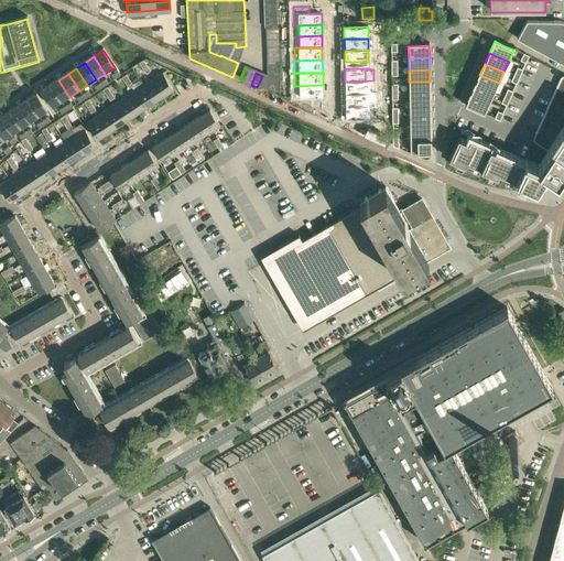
[(162,75),(153,82),(163,97),(173,92),(162,75)]
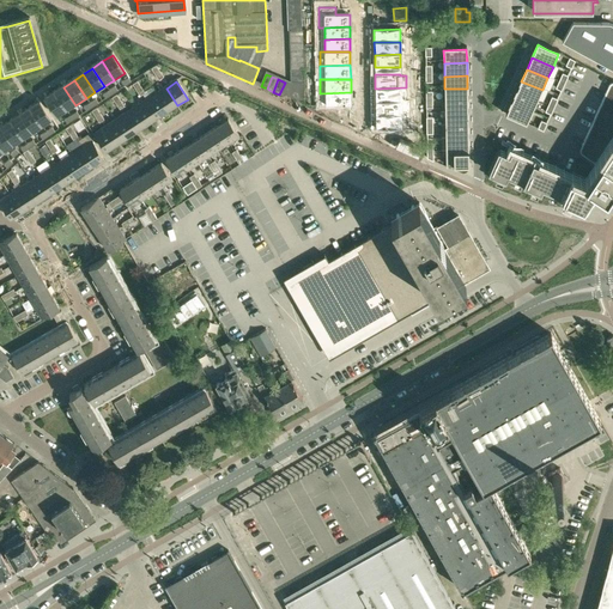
[(542,90),(521,81),(516,92),(536,102),(542,90)]
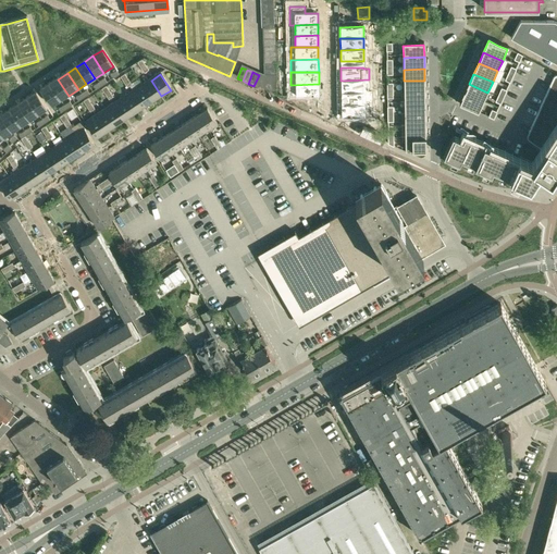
[(276,76),(264,77),(259,75),(254,86),(276,96),(276,76)]
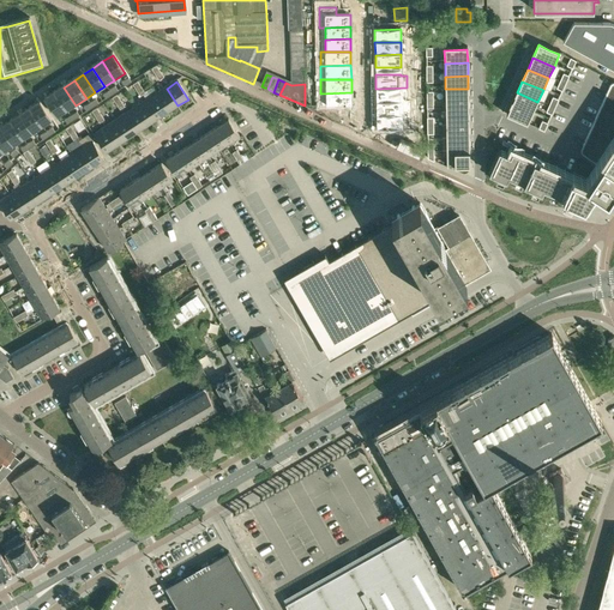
[(506,183),(509,179),(541,193),(543,188),(563,197),(561,198),(584,207),(594,193),(606,200),(607,201),(613,191),(613,84),(613,85),(612,86),(611,86),(611,88),(583,149),(587,151),(583,157),(596,165),(585,181),(510,148),(506,155),(499,152),(488,175),(506,183)]
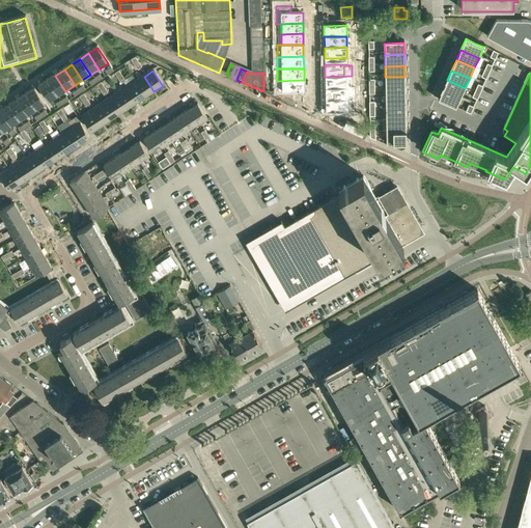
[(55,76),(47,81),(57,96),(65,91),(55,76)]
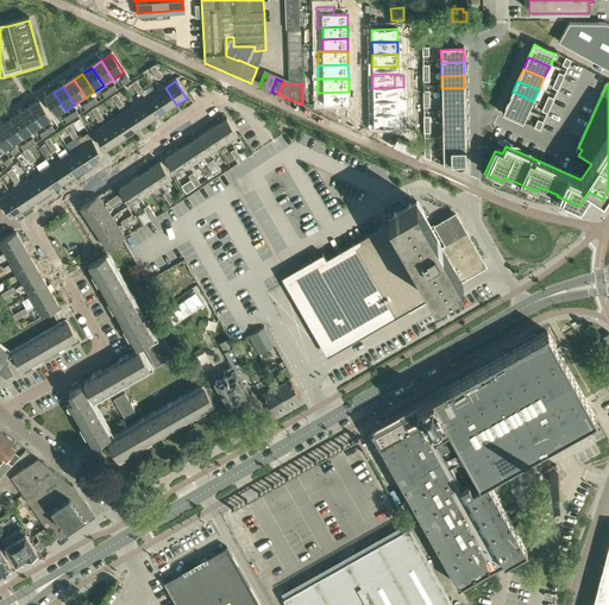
[(372,88),(372,102),(403,101),(403,87),(372,88)]
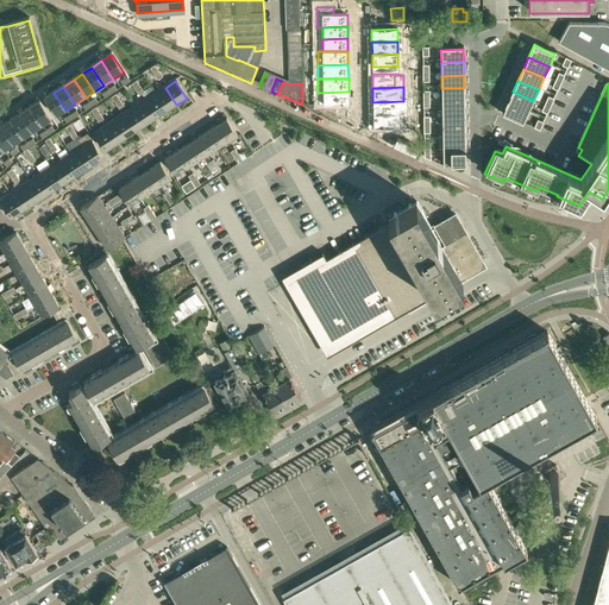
[(167,112),(176,105),(165,88),(155,94),(167,112)]
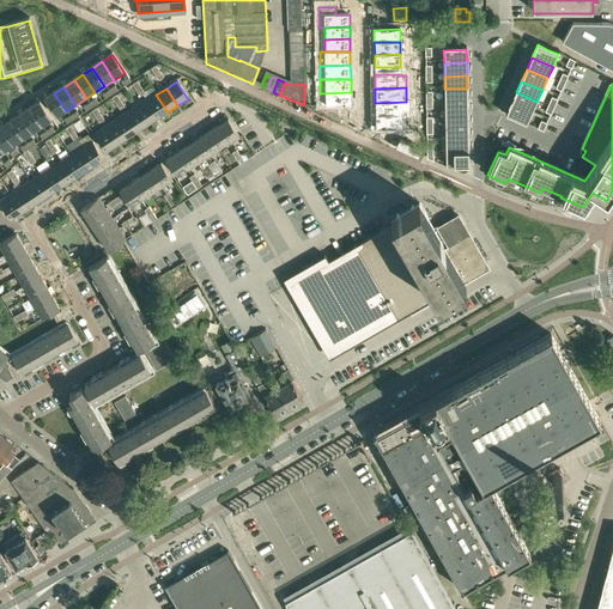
[(444,102),(467,102),(467,89),(444,89),(444,102)]
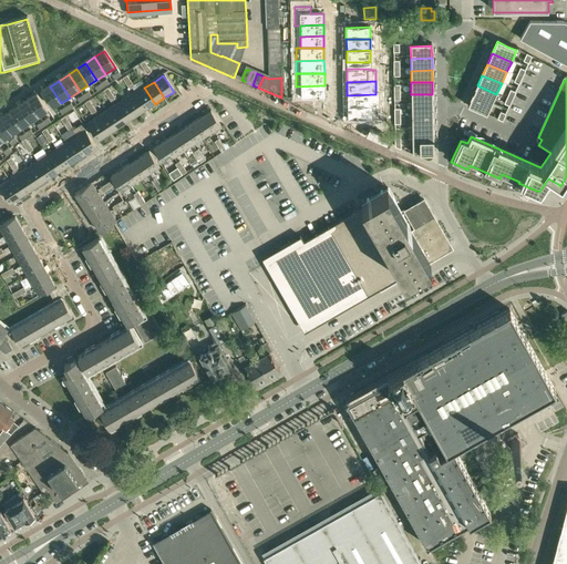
[(296,86),(296,100),(325,99),(325,85),(296,86)]
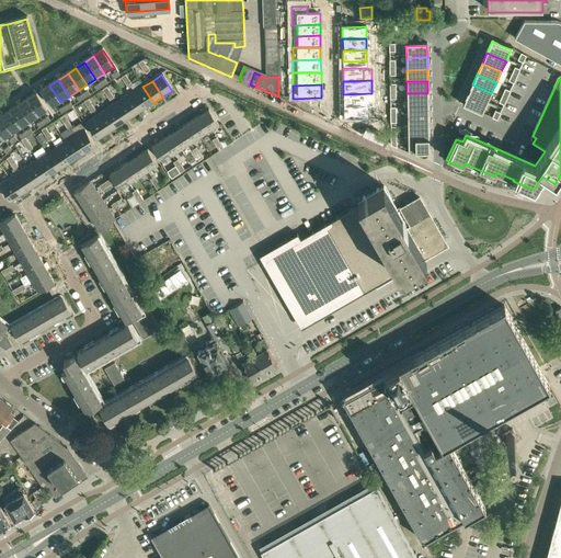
[(472,84),(468,95),(487,104),(491,93),(472,84)]
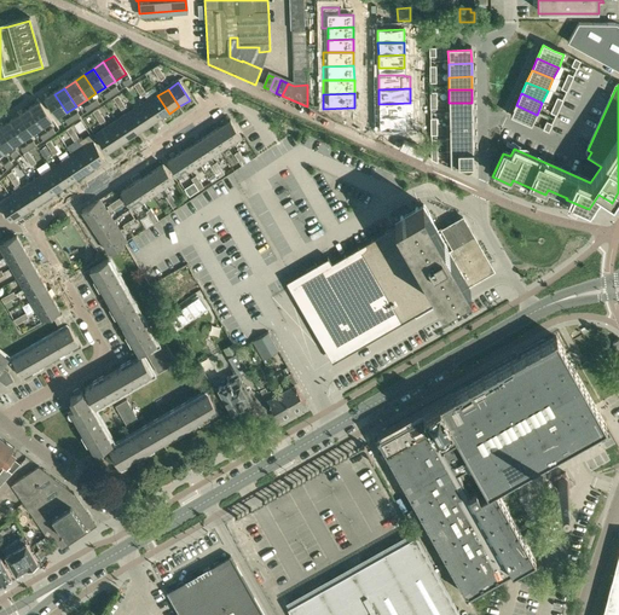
[(57,120),(67,112),(55,94),(45,100),(57,120)]
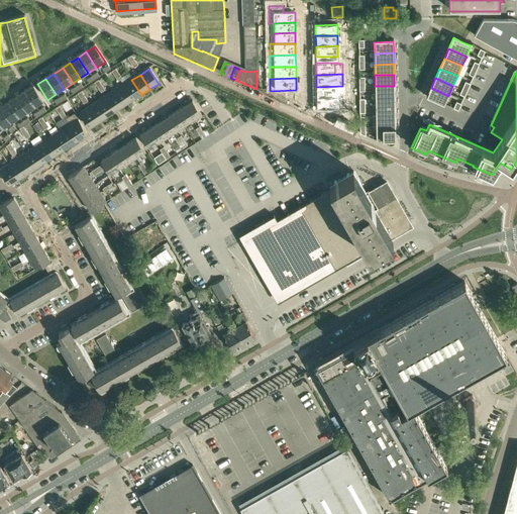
[(141,95),(131,80),(123,86),(132,101),(141,95)]
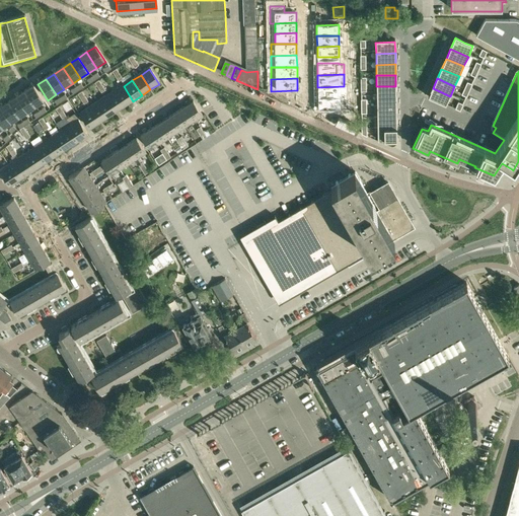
[(133,101),(124,86),(115,92),(125,106),(133,101)]
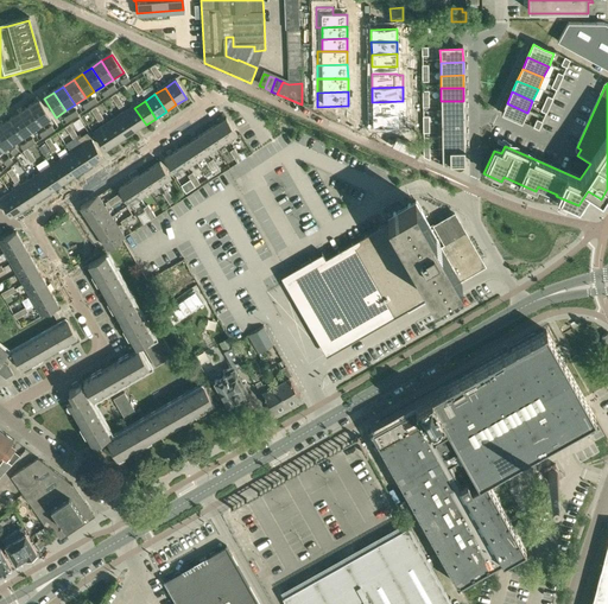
[(372,102),(372,115),(403,115),(403,101),(372,102)]
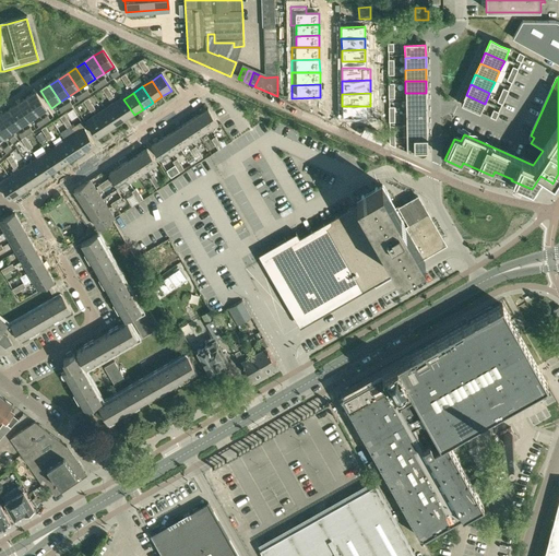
[(405,105),(426,105),(426,93),(405,93),(405,105)]
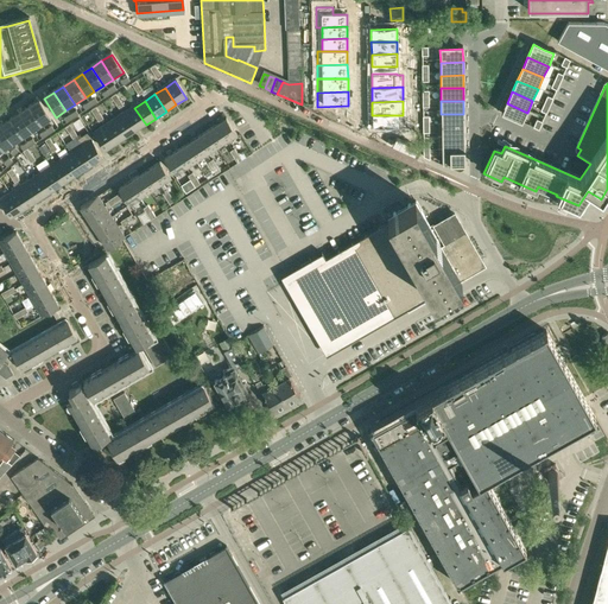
[(39,102),(30,108),(42,127),(51,120),(39,102)]
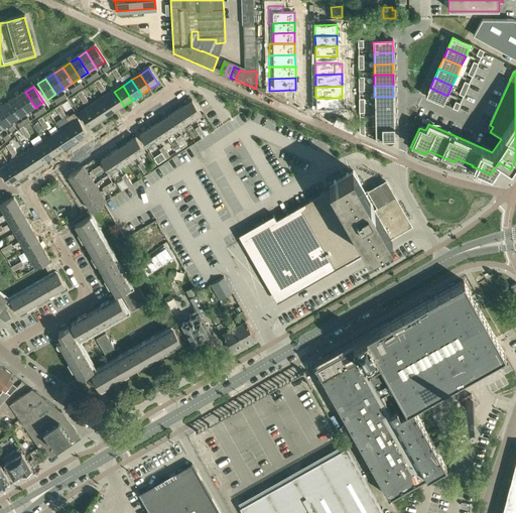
[(447,96),(430,88),(425,99),(442,106),(447,96)]
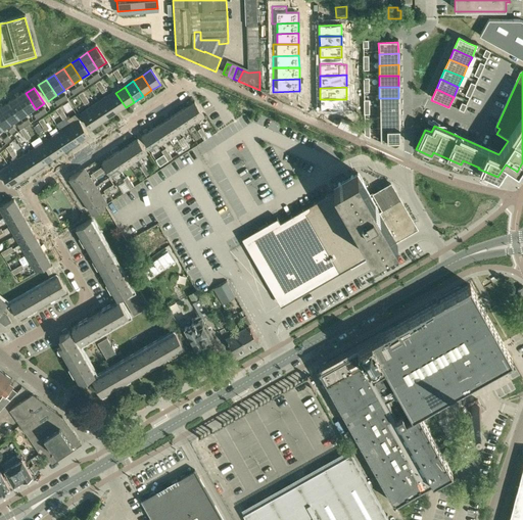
[(28,114),(36,109),(26,93),(17,99),(28,114)]
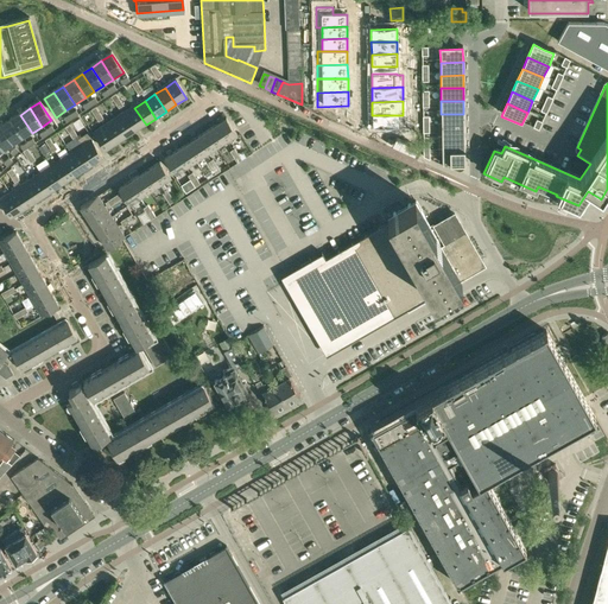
[(146,125),(134,108),(124,114),(135,132),(146,125)]
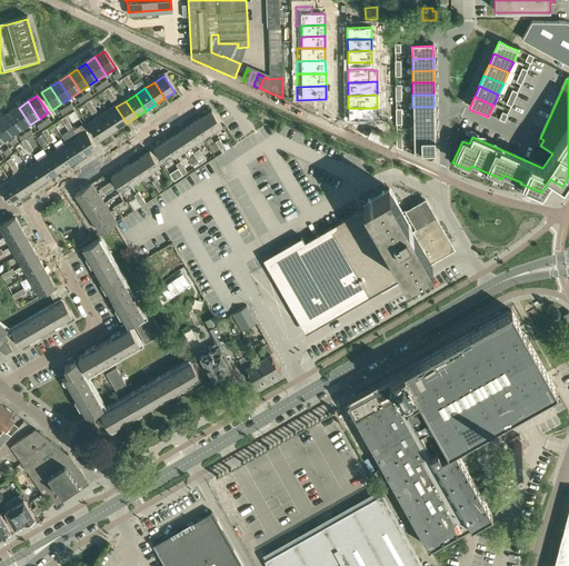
[(116,107),(107,113),(118,130),(127,123),(116,107)]
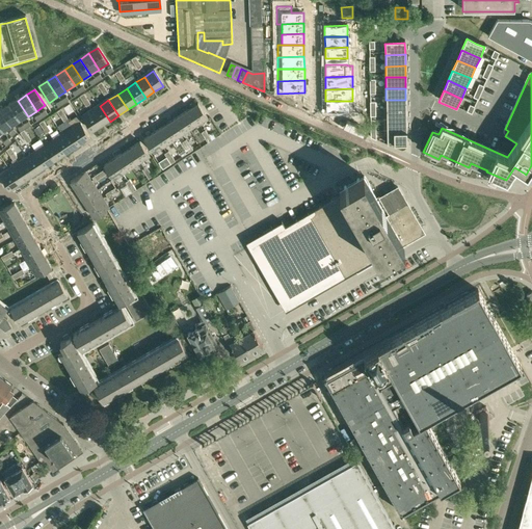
[(387,111),(406,110),(405,100),(386,100),(387,111)]
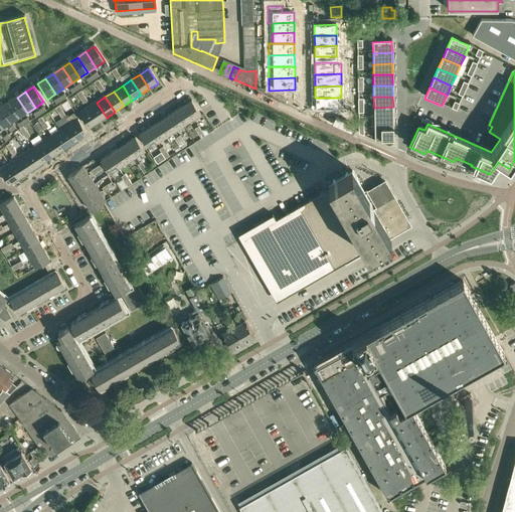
[(9,103),(19,118),(27,113),(17,98),(9,103)]
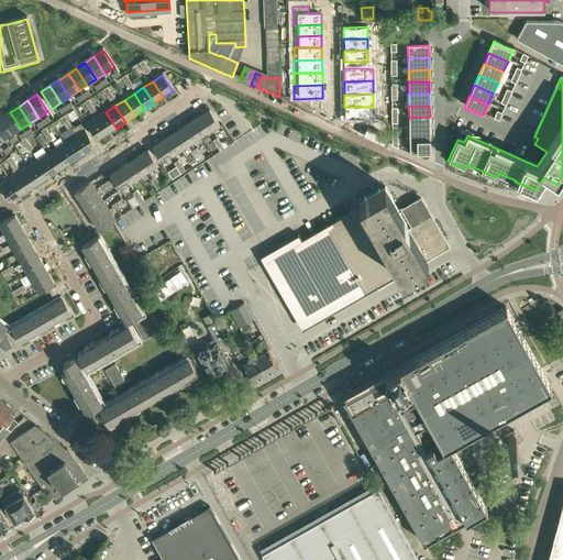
[(344,107),(345,120),(373,120),(373,107),(344,107)]
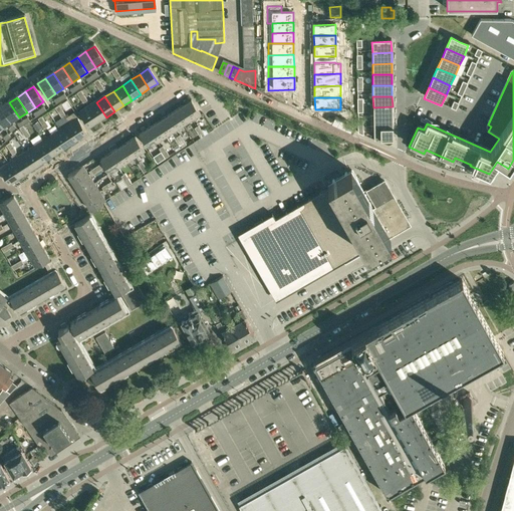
[(9,102),(1,107),(11,122),(19,117),(9,102)]
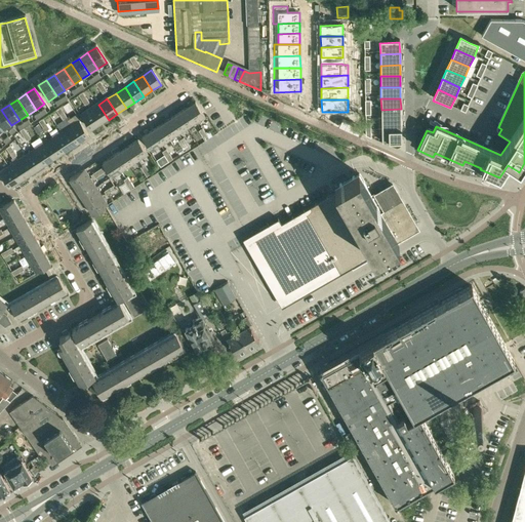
[(63,108),(68,115),(73,112),(69,105),(63,108)]
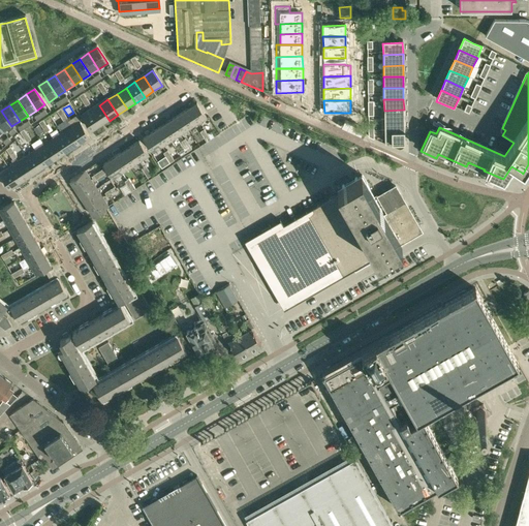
[(99,105),(90,112),(100,126),(110,121),(99,105)]
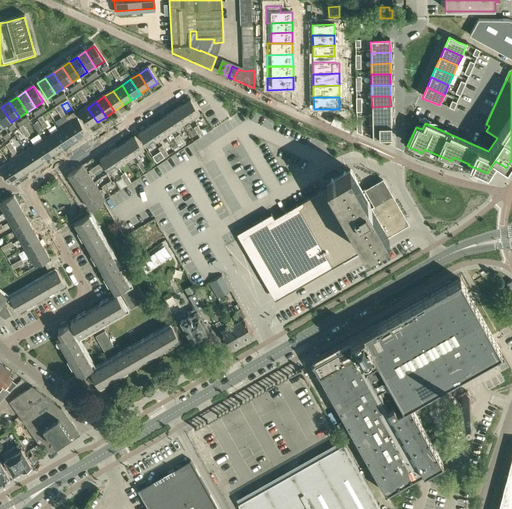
[(200,116),(190,102),(182,107),(191,122),(200,116)]
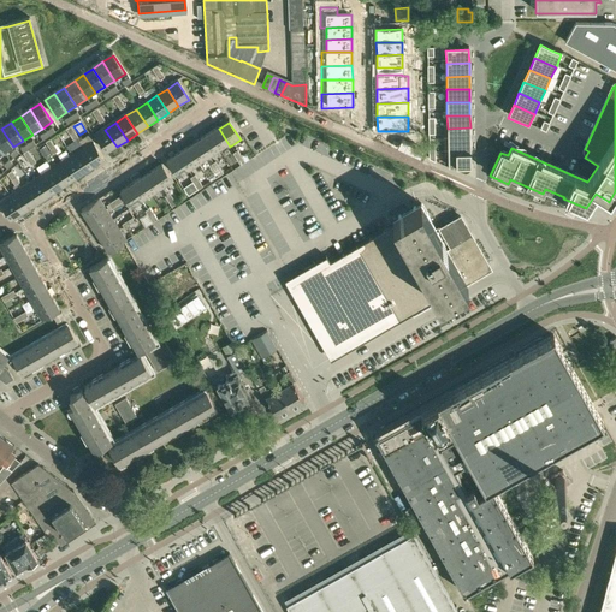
[(448,129),(448,142),(471,141),(471,128),(448,129)]
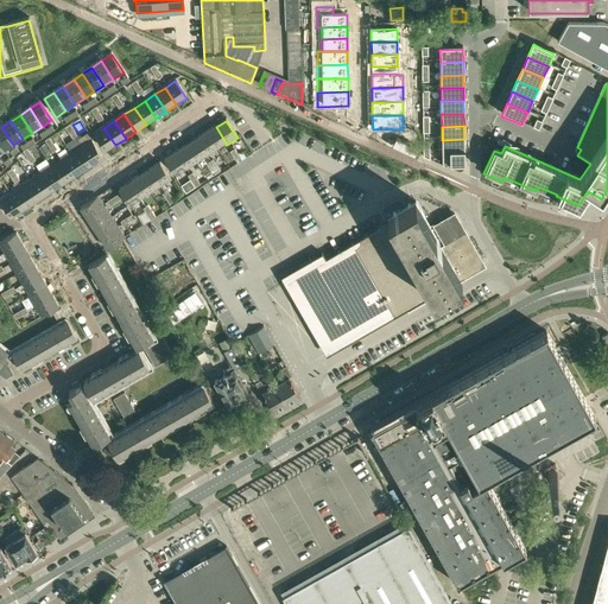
[(1,127),(0,127),(0,146),(4,152),(13,145),(1,127)]
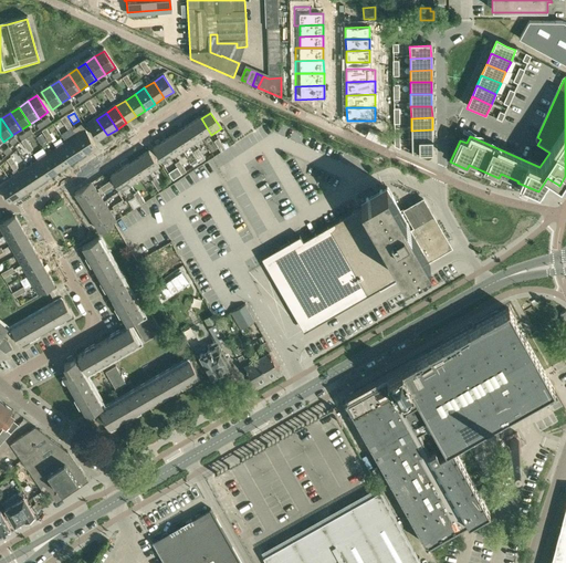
[(201,118),(191,125),(202,142),(211,135),(201,118)]
